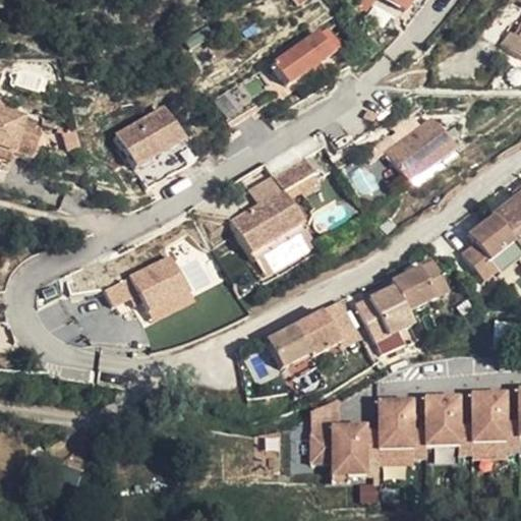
[(394,0),(407,9),(413,0),(394,0)]
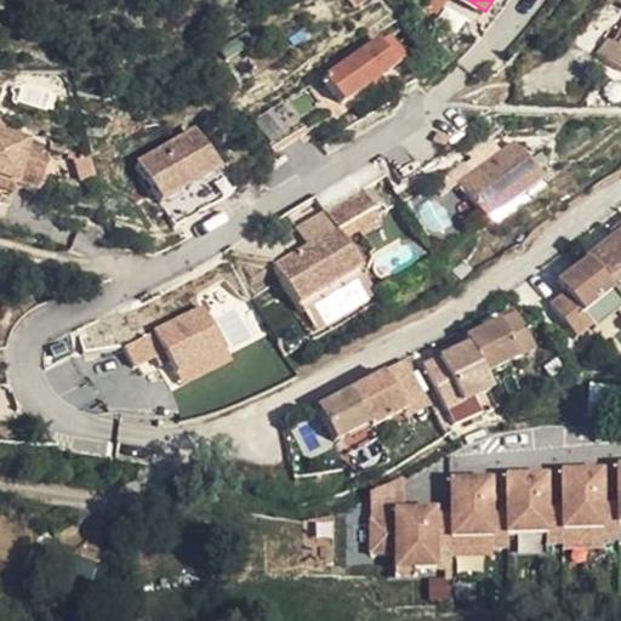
[(620,0),(613,0),(590,28),(602,39),(616,29),(620,23),(620,0)]
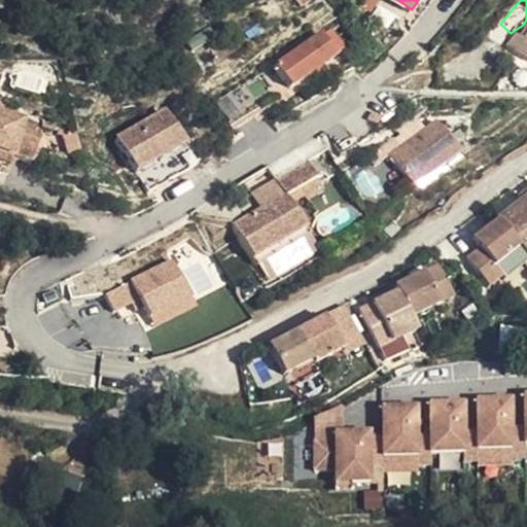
[(526,20),(523,25),(511,33),(523,42),(526,35),(526,20)]
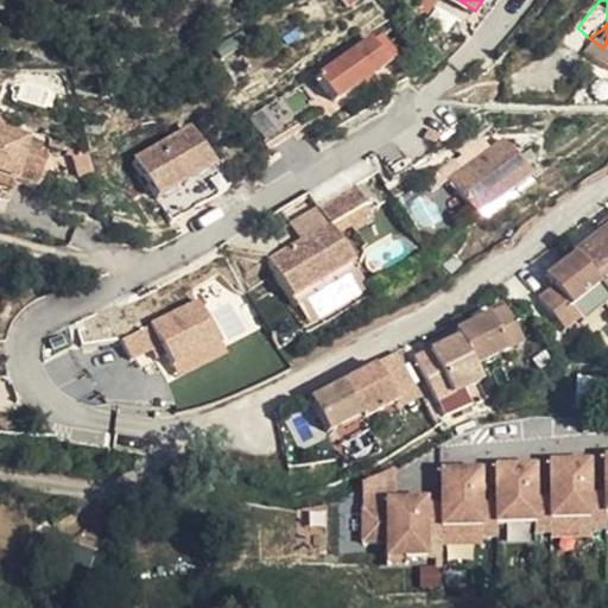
[(341,96),(396,57),(377,30),(322,69),(341,96)]
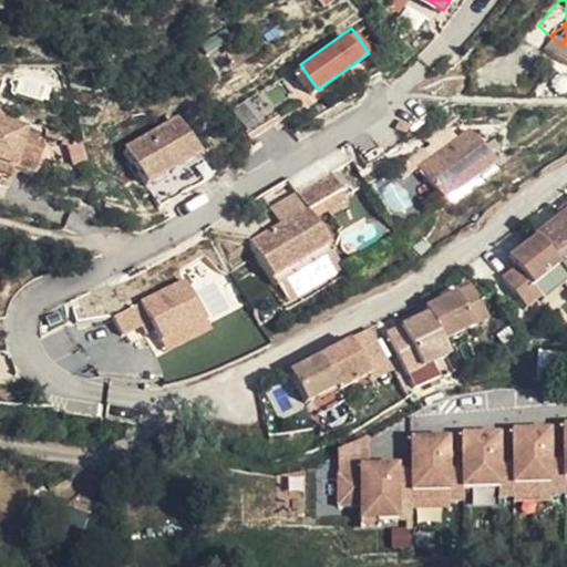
[(224,91),(241,122),(277,100),(257,70),(224,91)]
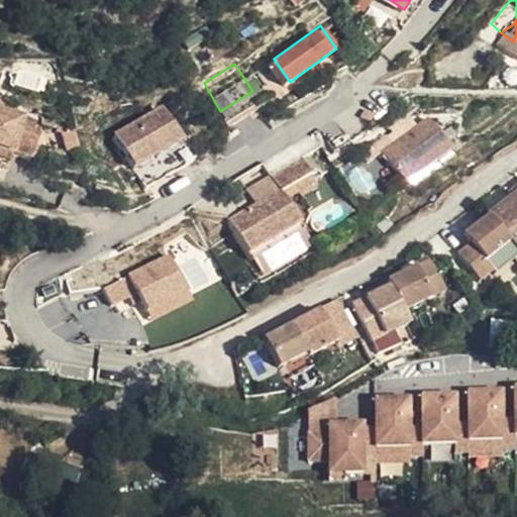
[(110,116),(141,169),(191,139),(160,87),(110,116)]
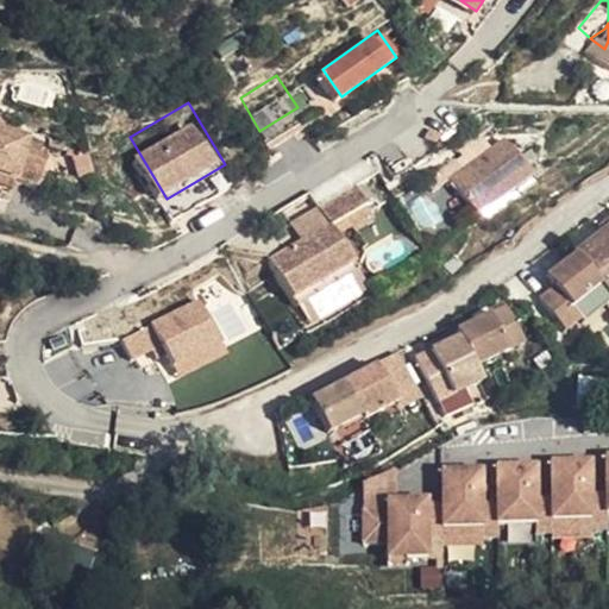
[(43,165),(50,139),(42,137),(45,126),(48,120),(0,106),(0,154),(17,158),(43,165)]
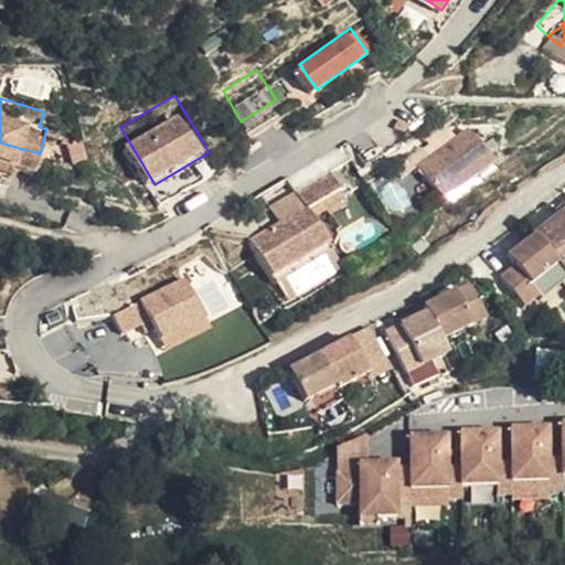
[(39,127),(46,129),(50,119),(42,117),(39,127)]
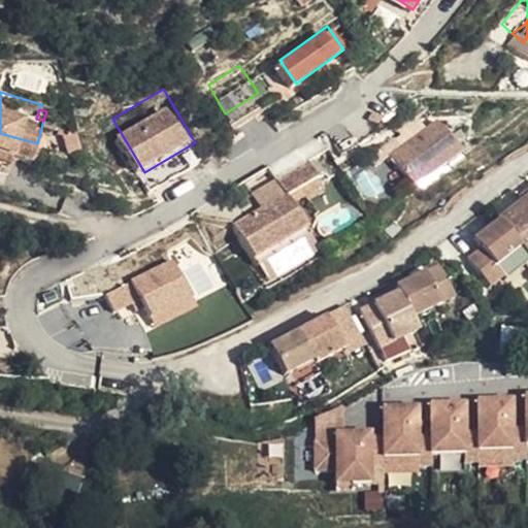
[(440,120),(394,154),(417,185),(463,151),(440,120)]
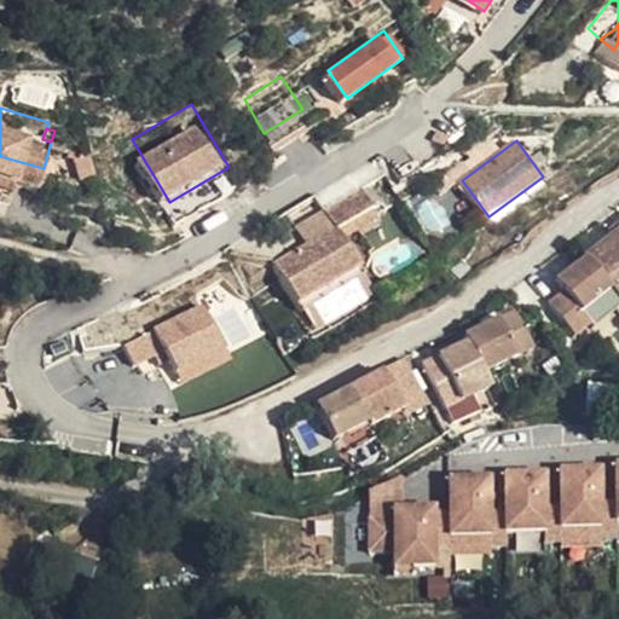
[(0,171),(13,174),(17,161),(0,156),(0,171)]
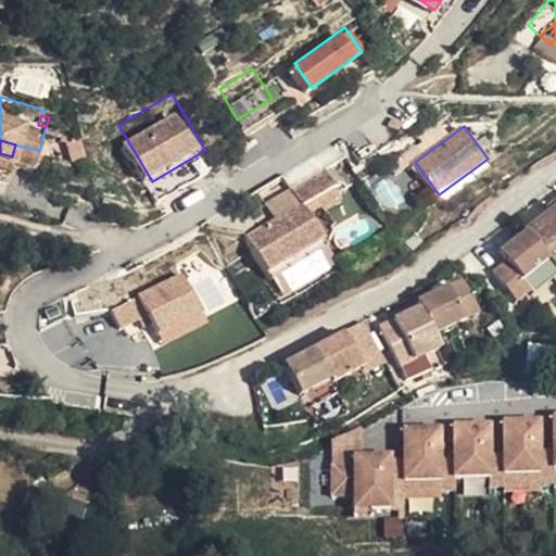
[(291,186),(302,202),(332,180),(325,165),(291,186)]
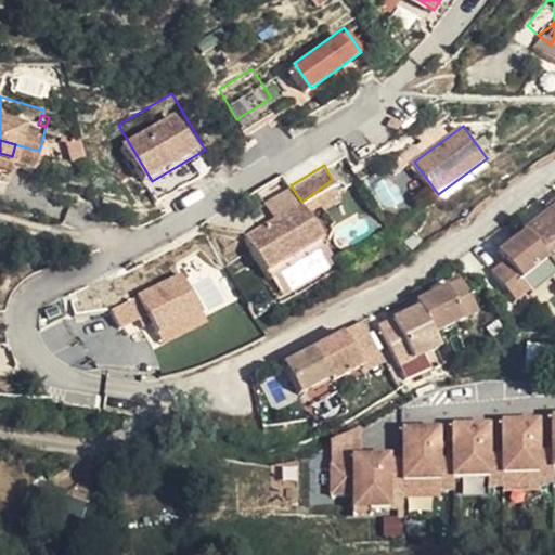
[(291,185),(267,202),(276,218),(301,202),(291,185)]
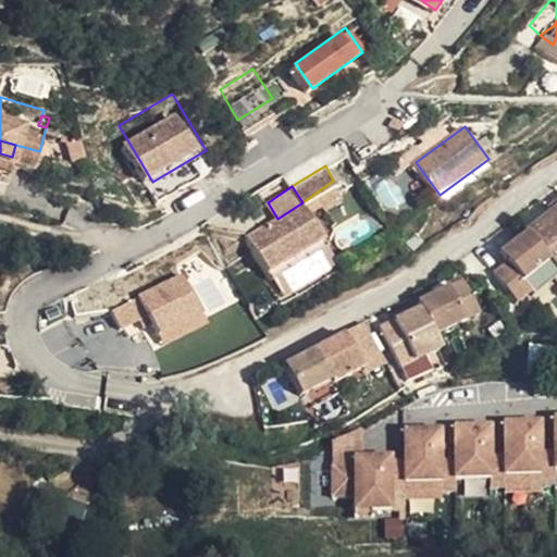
[(330,245),(302,202),(277,219),(247,239),(273,281),(275,280),(327,247),(330,245)]
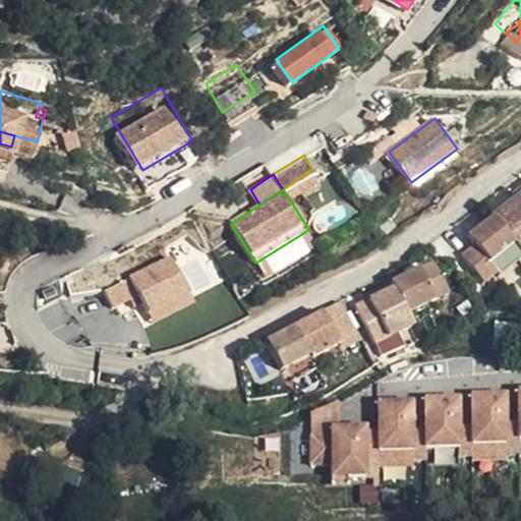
[(504,207),(517,197),(513,193),(501,204),(504,207)]
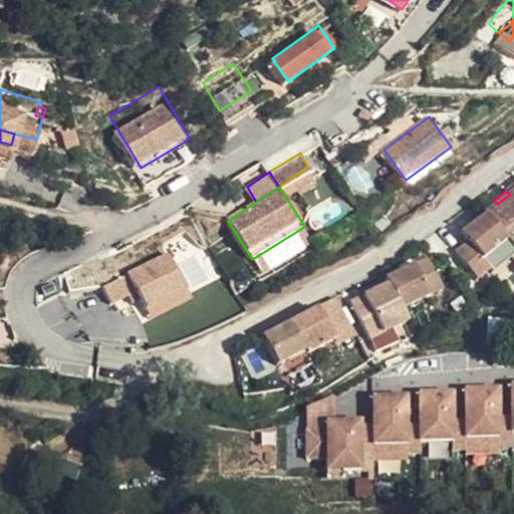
[(513,200),(510,195),(497,204),(494,201),(472,218),(475,224),(462,233),(466,239),(450,250),(474,280),(490,264),(480,253),(502,233),(511,245),(513,248),(513,200)]
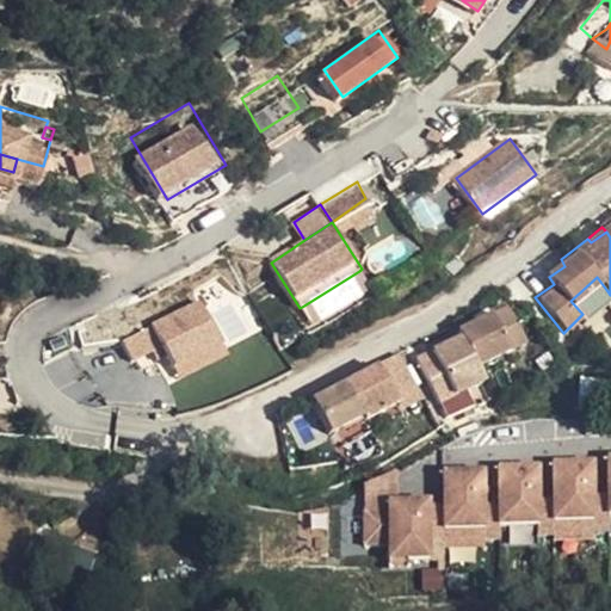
[(313,325),(370,289),(359,271),(302,307),(313,325)]
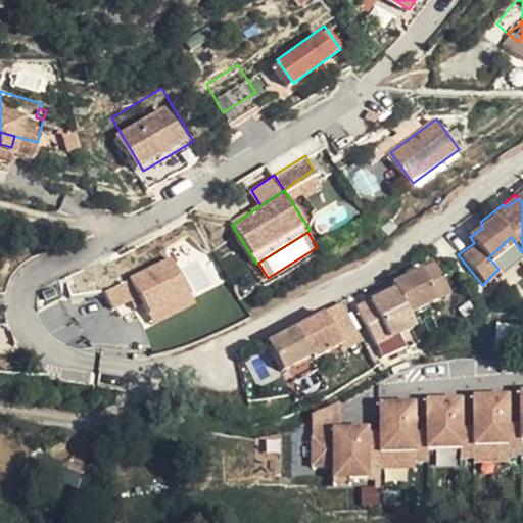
[(498,269),(520,249),(511,237),(488,257),(498,269)]
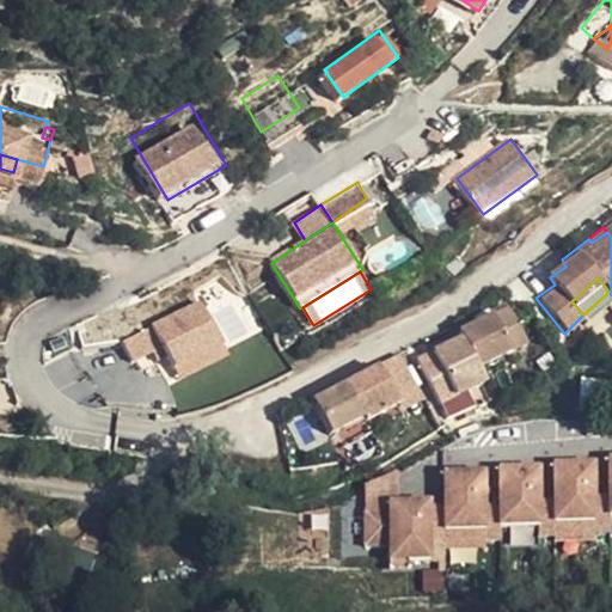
[(221,344),(200,301),(122,342),(132,361),(152,350),(161,346),(166,355),(173,368),(221,344)]
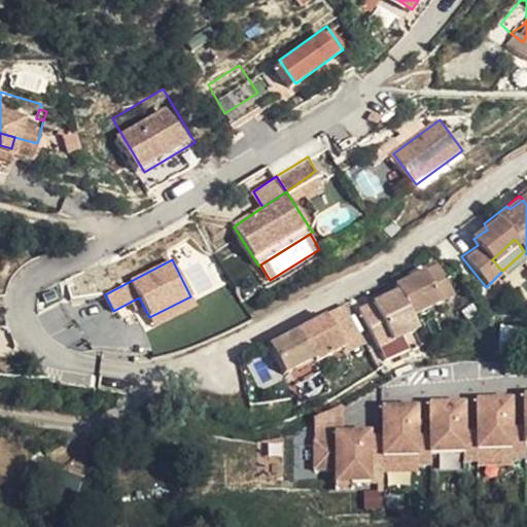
[(452,294),(431,259),(391,280),(395,288),(356,308),(376,345),(415,324),(412,316),(452,294)]
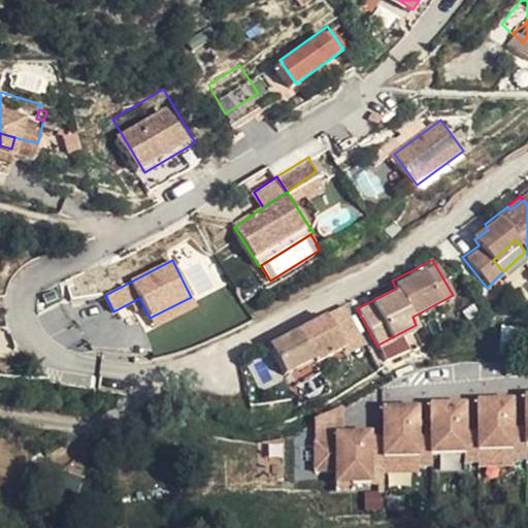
[(191,297),(150,318),(154,327),(196,305),(191,297)]
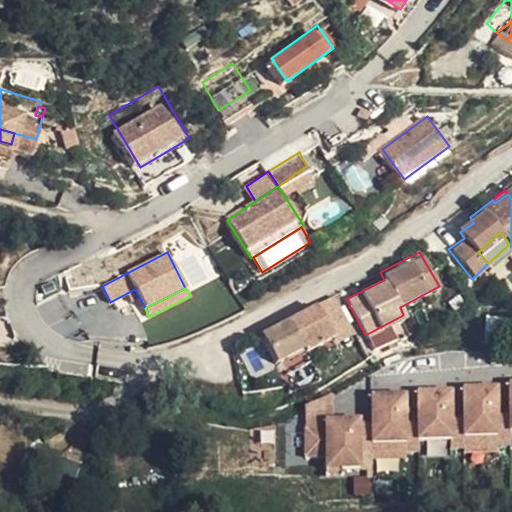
[(139,297),(135,289),(127,293),(131,301),(139,297)]
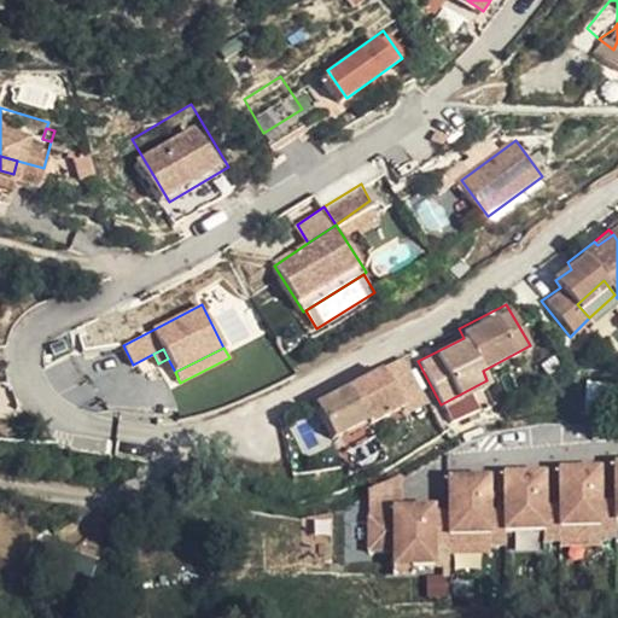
[(380,382),(400,372),(394,362),(373,373),(380,382)]
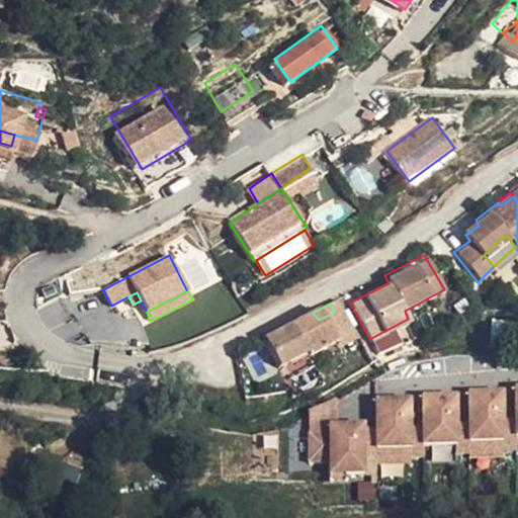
[(351,341),(335,312),(319,320),(313,313),(291,324),(294,333),(277,342),(292,368),(321,352),(323,358),(351,341)]
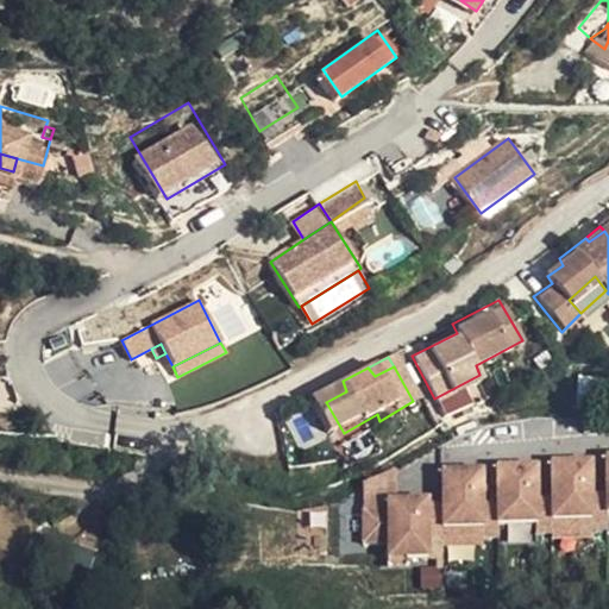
[(321,393),(326,402),(346,391),(343,381),(321,393)]
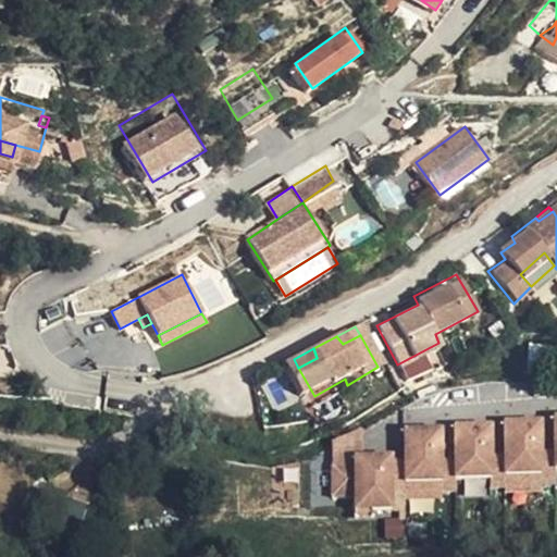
[(546,468),(544,418),(505,420),(507,470),(546,468)]
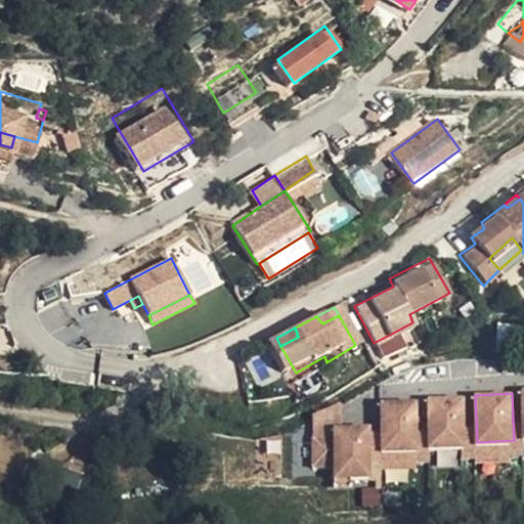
[(467,443),(465,396),(428,397),(430,444),(467,443)]
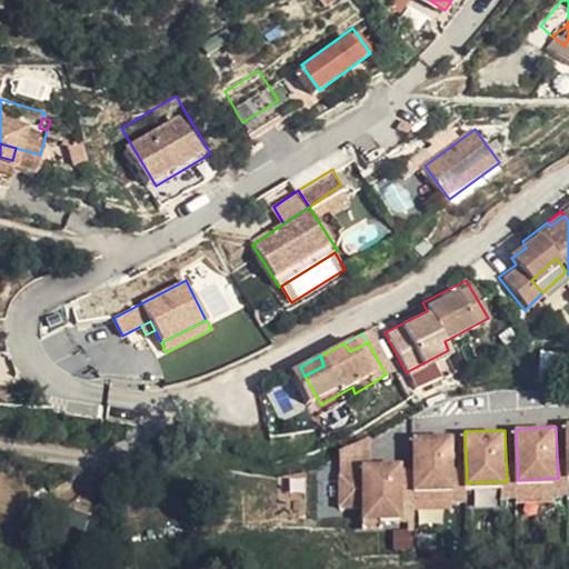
[(455,487),(452,436),(413,438),(416,489),(455,487)]
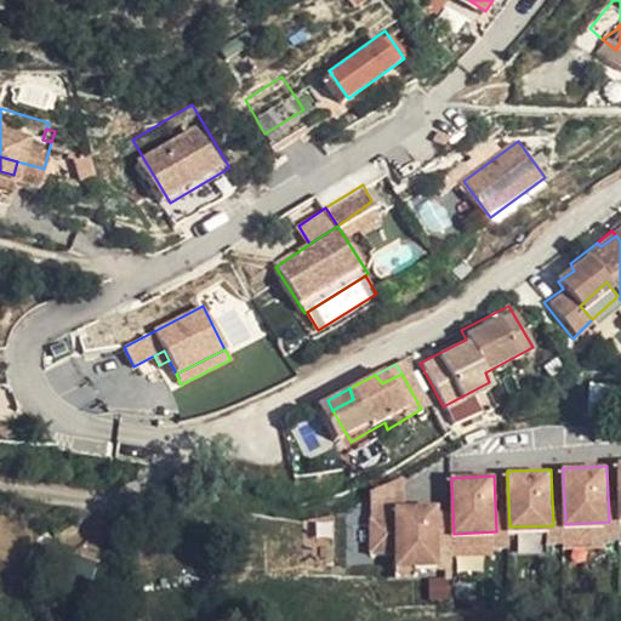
[(439,563),(440,503),(404,505),(400,479),(371,490),(372,554),(397,551),(397,562),(439,563)]
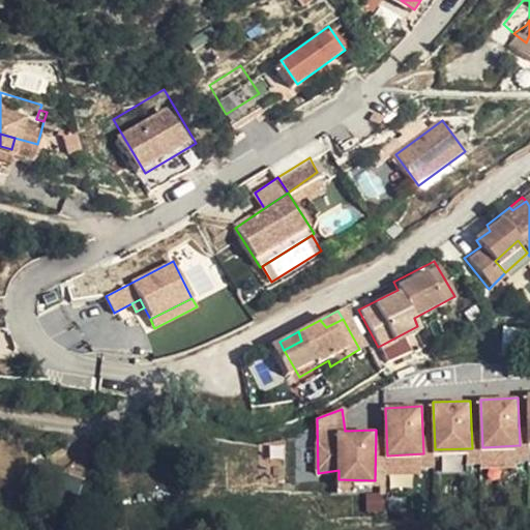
[(66,489),(69,473),(61,471),(57,487),(66,489)]
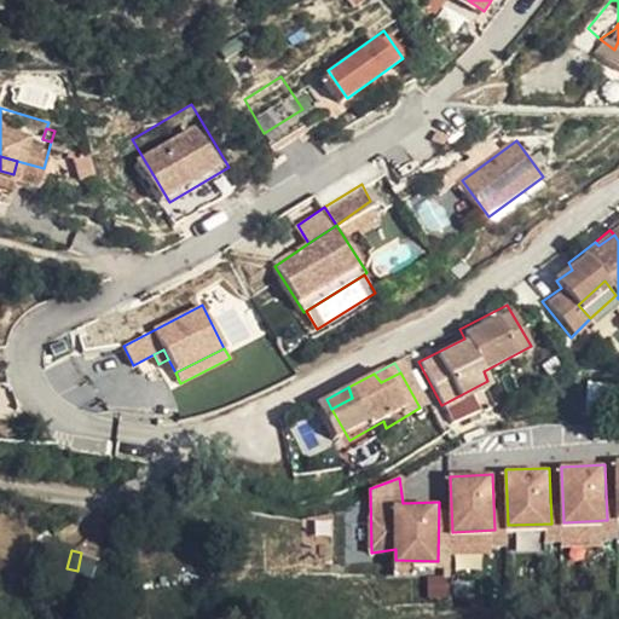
[(100,557),(81,553),(77,571),(97,576),(100,557)]
